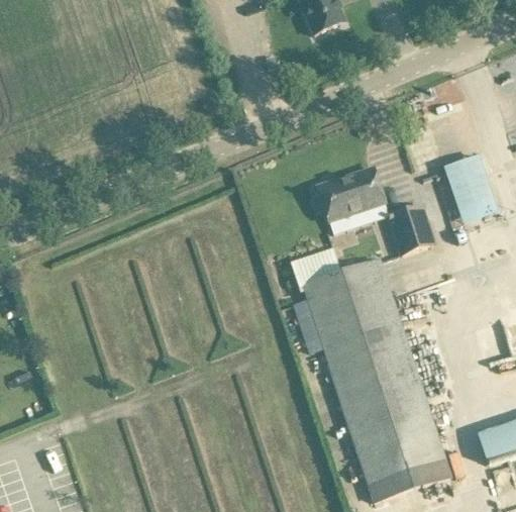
[(298,0),(313,34),(344,21),(334,0),(298,0)]
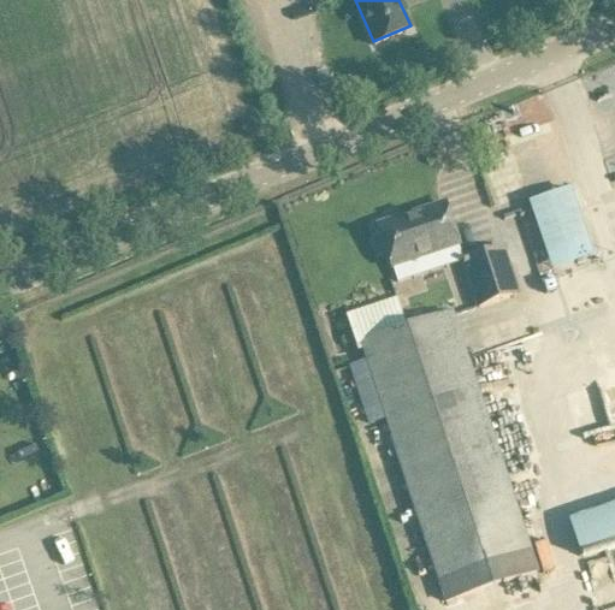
[(566,190),(533,201),(551,255),(585,244),(566,190)]
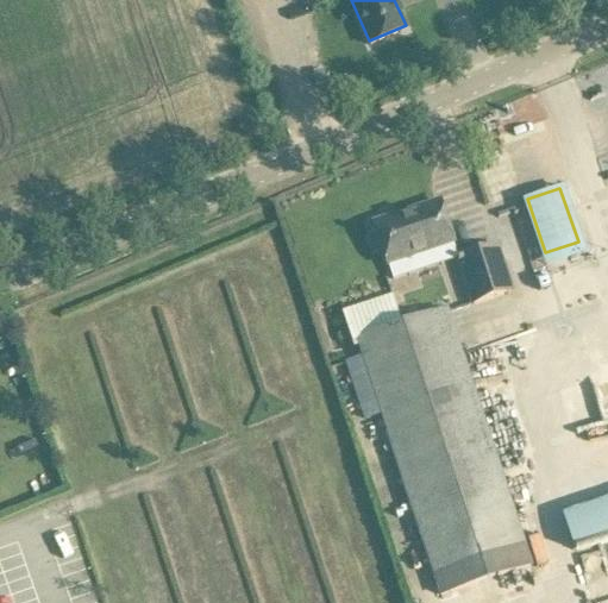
[(387,261),(411,252),(452,239),(438,198),(374,219),(387,261)]
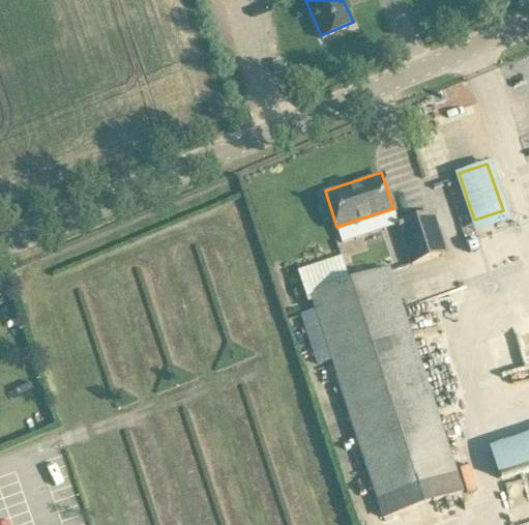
[(444,250),(432,210),(398,222),(410,261),(444,250)]
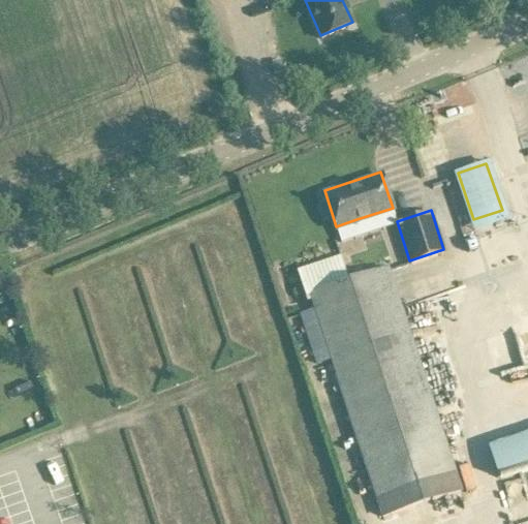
[(340,253),(297,267),(307,298),(310,297),(313,306),(299,311),(315,362),(330,357),(382,514),(462,487),(389,266),(348,279),(340,253)]
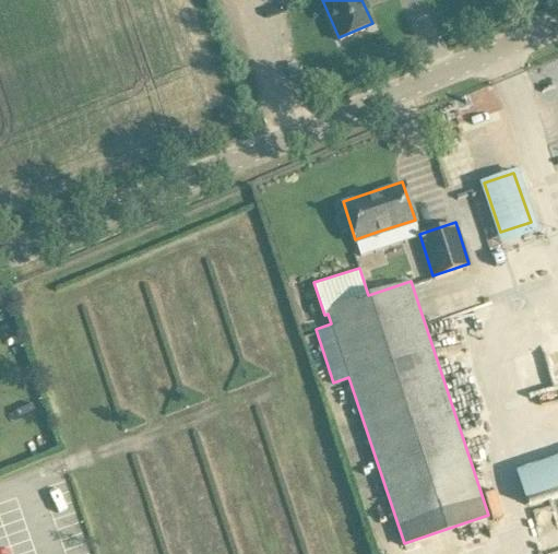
[(557,449),(511,463),(520,495),(557,484),(557,449)]
